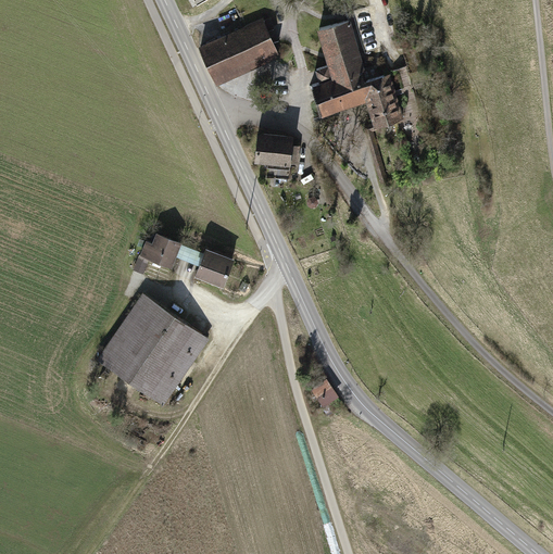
[(261,21),(199,48),(216,86),(278,59),(261,21)]
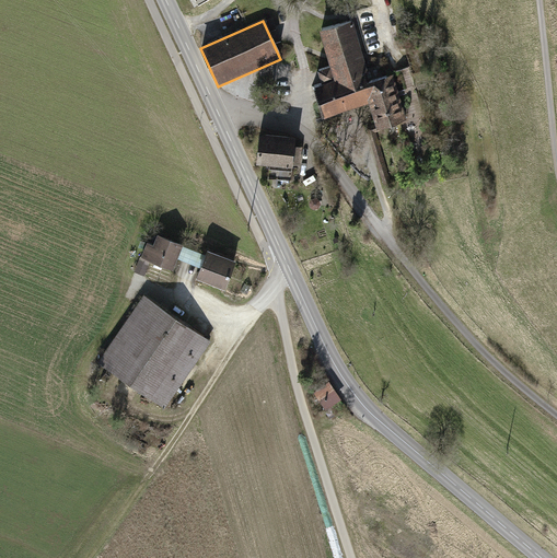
[(349,23),(321,32),(332,67),(318,71),(323,84),(314,88),(324,118),(369,105),(376,132),(406,124),(391,76),(368,82),(349,23)]
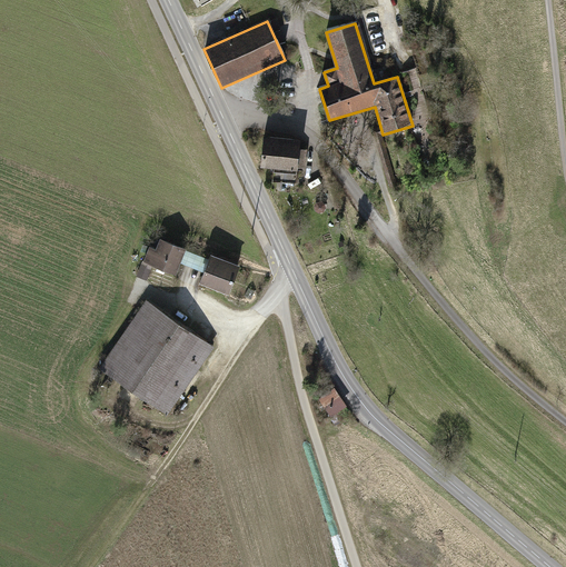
[(300,141),(264,138),(261,168),(298,171),(300,141)]
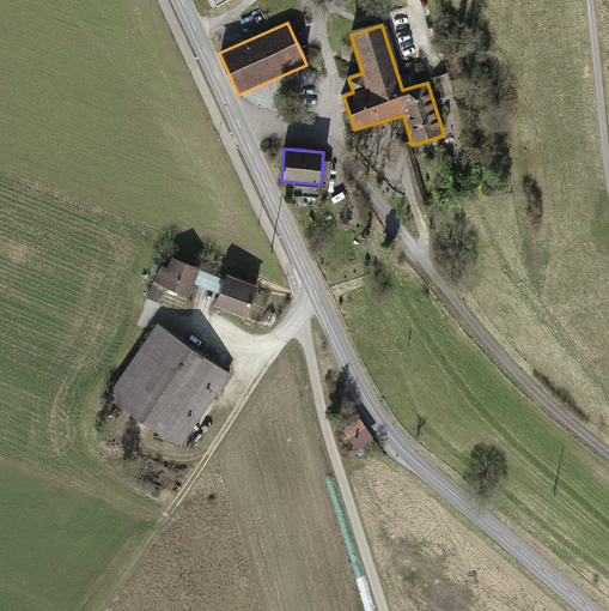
[(190,297),(200,270),(171,260),(166,272),(159,270),(154,284),(190,297)]
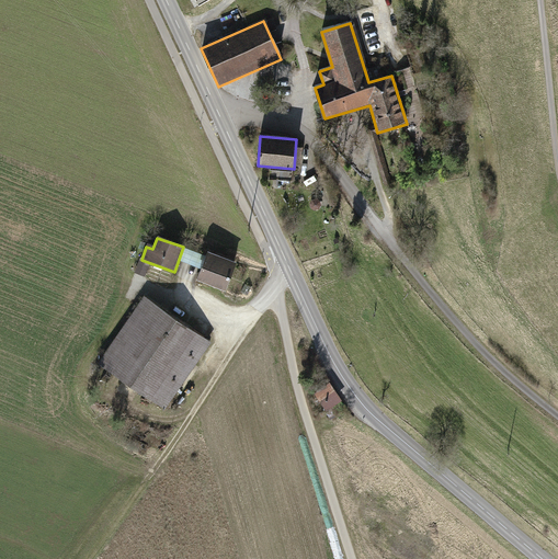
[(238,265),(207,253),(197,280),(228,292),(238,265)]
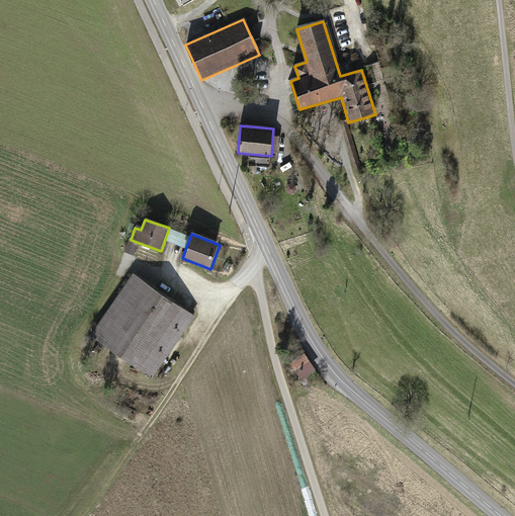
[(194,317),(132,273),(88,335),(151,378),(194,317)]
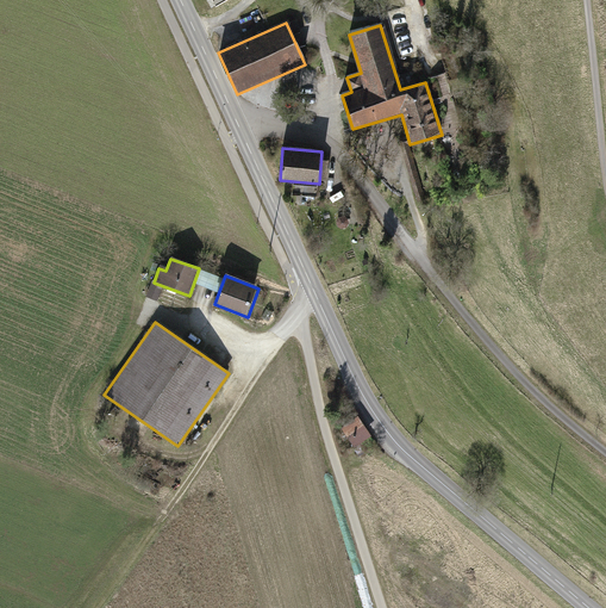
[(372,438),(357,416),(339,428),(354,450),(372,438)]
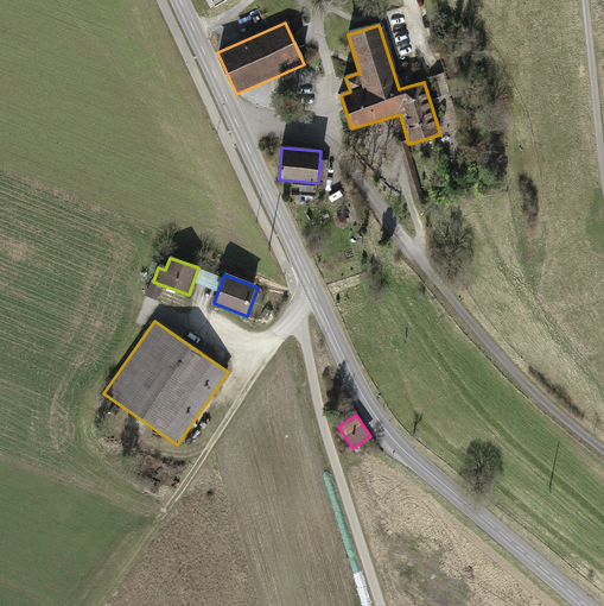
All buildings are outlined.
